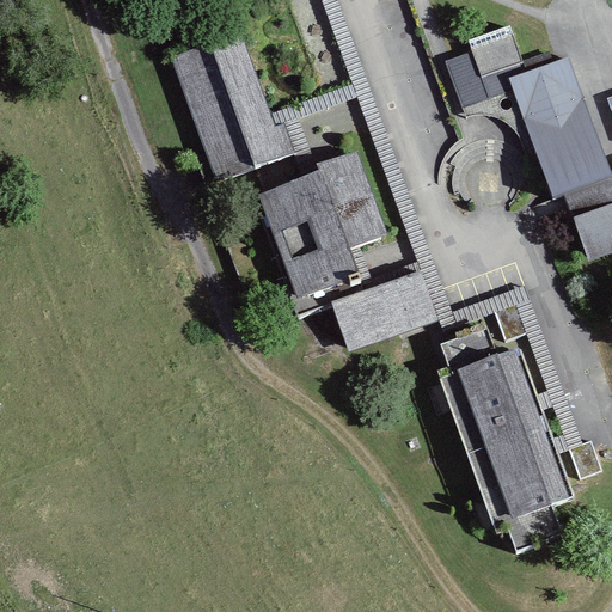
[(465,108),(507,93),(545,203),(564,196),(587,264),(611,255),(611,187),(609,188),(564,60),(527,72),(515,40),(450,62),(465,108)]
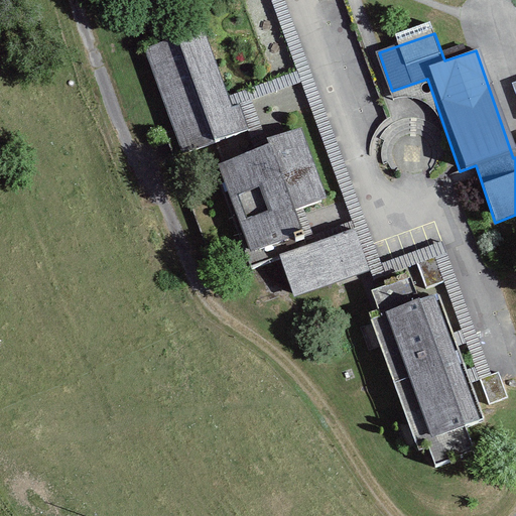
[(230,110),(206,35),(151,52),(184,153),(248,133),(240,107),(230,110)]
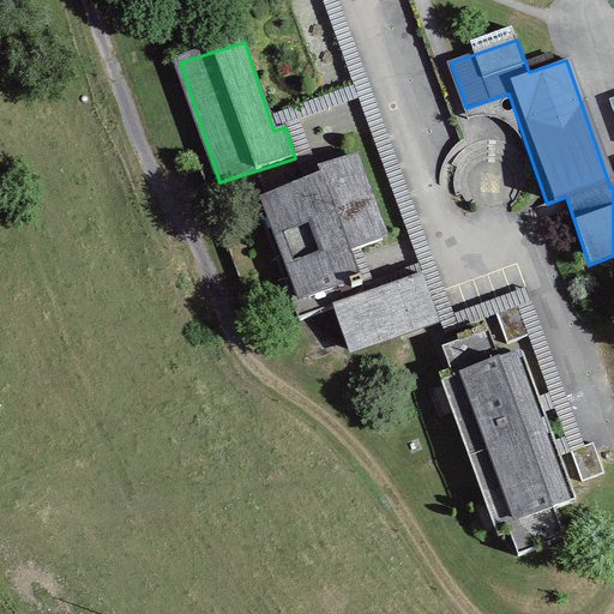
[(301,184),(262,197),(301,317),(335,305),(349,350),(439,320),(423,272),(366,292),(354,256),(387,245),(357,155),(298,175),(301,184)]
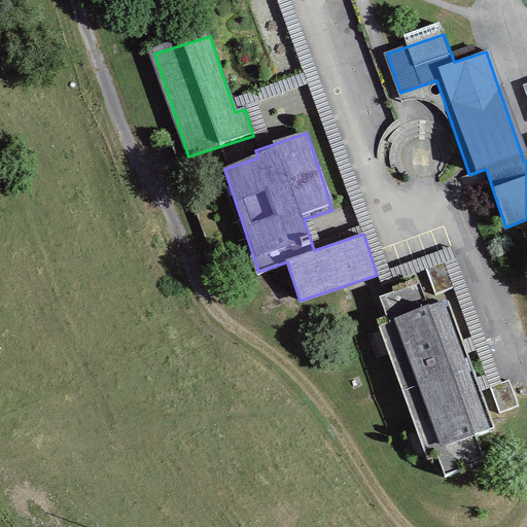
[(386,318),(377,321),(427,460),(442,455),(449,475),(483,462),(475,441),(493,434),(445,299),(429,305),(420,280),(378,295),(386,318)]
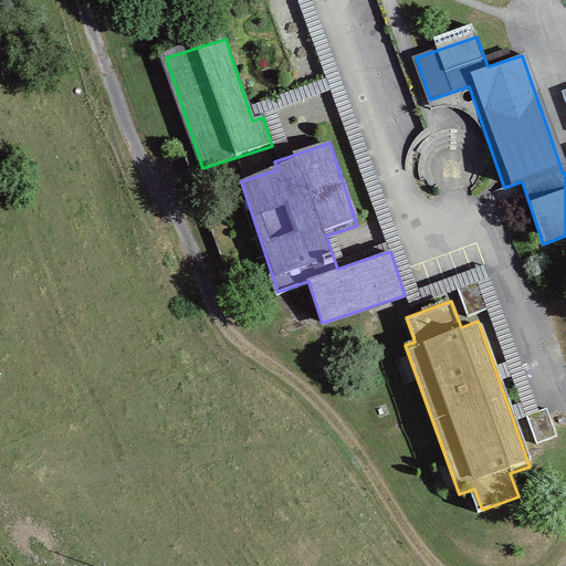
[(552,406),(526,413),(536,441),(562,433),(552,406)]
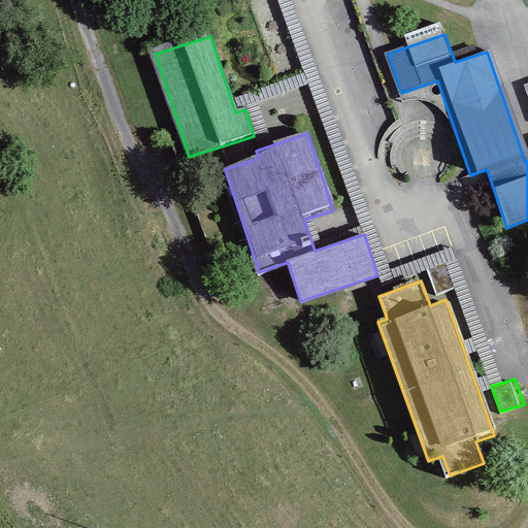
All buildings are outlined.
